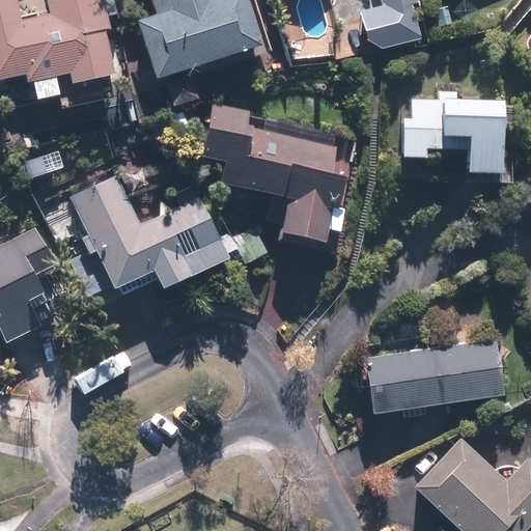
[(19,0),(0,0),(0,79),(27,73),(29,81),(72,72),(75,81),(121,71),(105,0),(49,0),(52,11),(24,19),(19,0)]
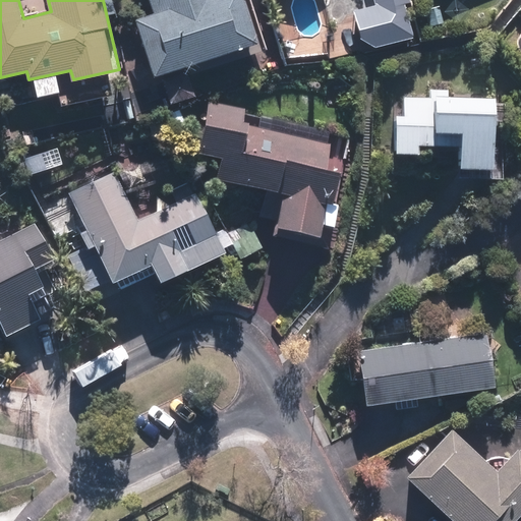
[(136,18),(156,77),(261,43),(246,0),(149,0),(153,12),(136,18)]
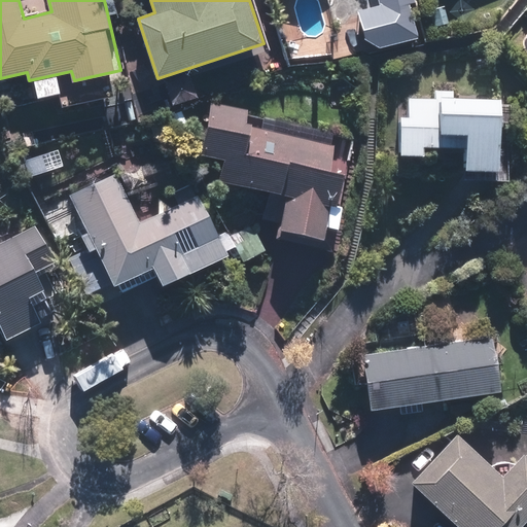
[(378,0),(379,5),(357,10),(367,50),(425,36),(415,0),(378,0)]
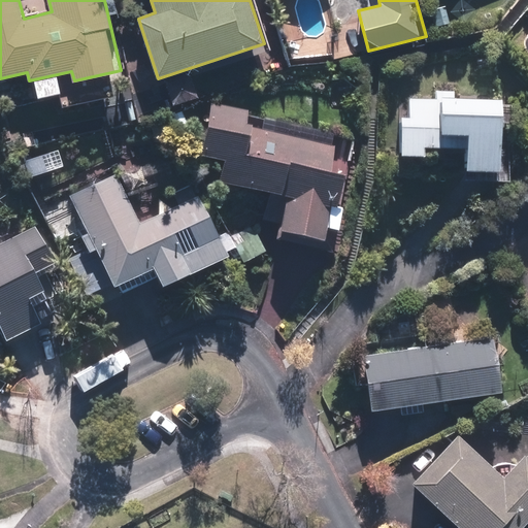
[(402,116),(401,155),(426,156),(426,145),(466,146),(466,179),(510,180),(513,100),(410,98),(410,116),(402,116)]
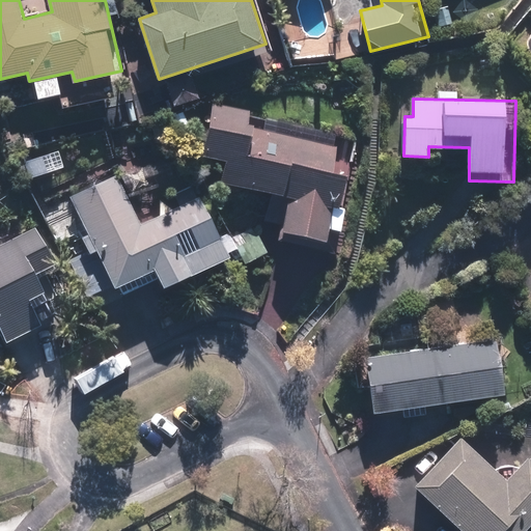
[(334,170),(339,147),(253,128),(256,112),(216,104),(204,155),(227,160),(222,180),(272,192),(264,220),(280,223),(276,240),(325,250),(341,172),(334,170)]
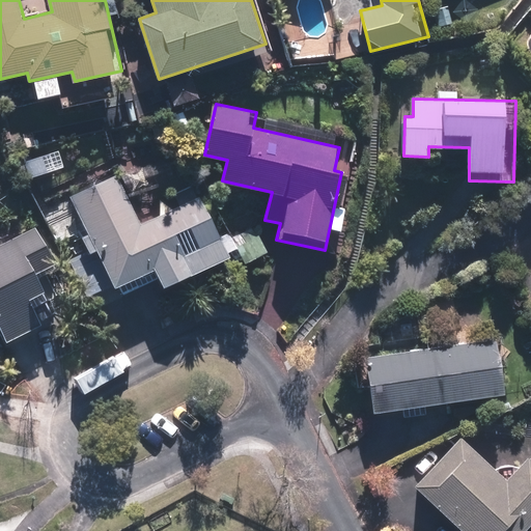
[(116,173),(71,197),(95,246),(71,259),(91,299),(156,266),(166,286),(231,253),(201,194),(142,224),(116,173)]
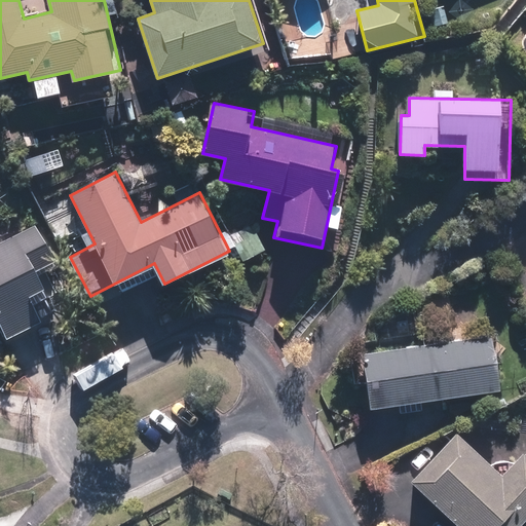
[(36,225),(0,242),(0,316),(9,335),(59,311),(38,269),(53,261),(36,225)]
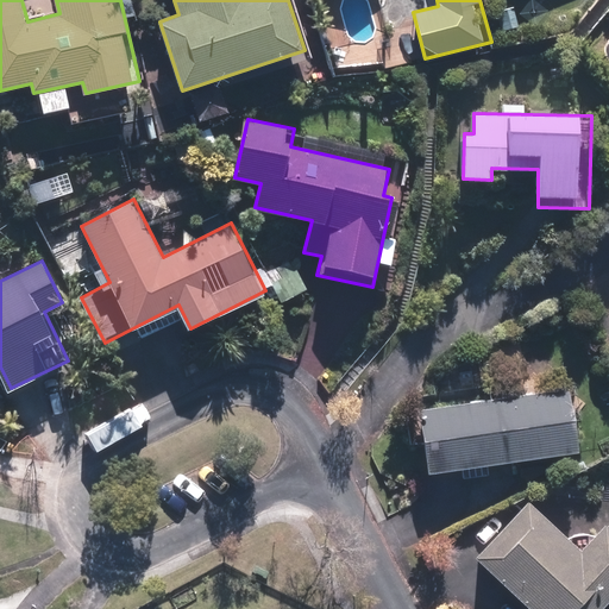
[(421,407),(429,472),(581,451),(572,387),(421,407)]
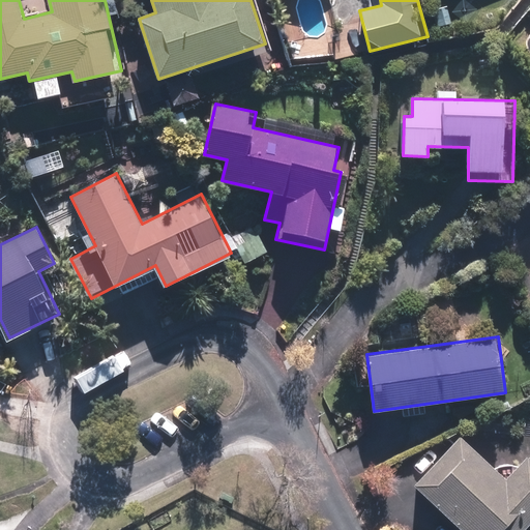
[(461,433),(414,483),(464,529),(521,529),(529,521),(529,454),(528,453),(507,475),(461,433)]
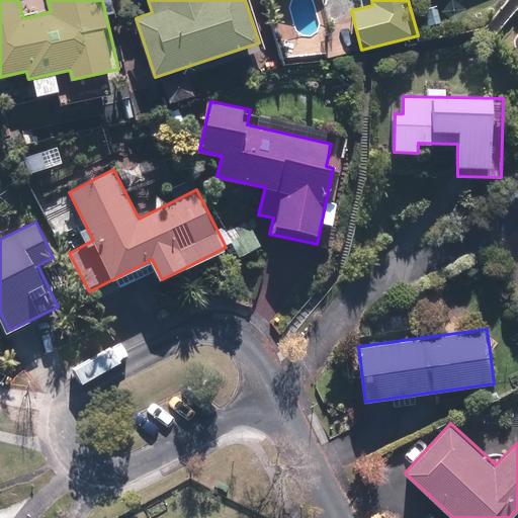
All buildings are outlined.
